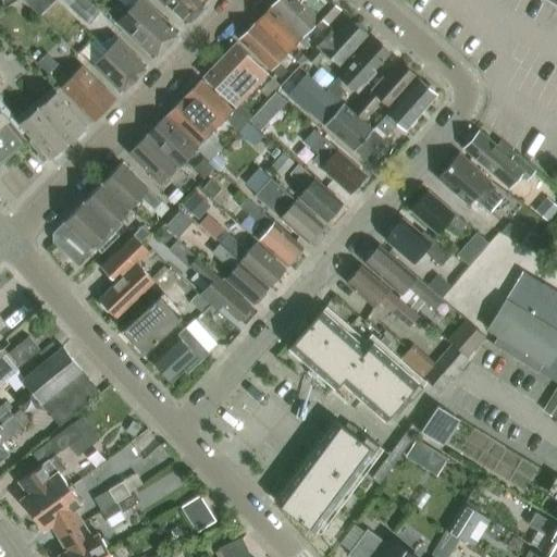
[(100,11),(87,0),(63,0),(88,23),(100,11)]
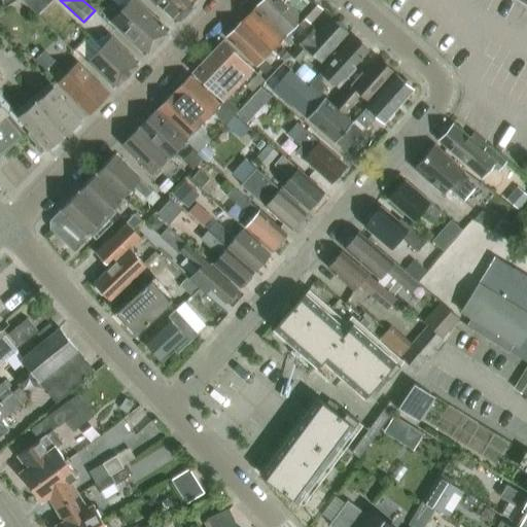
[(113,1),(103,13),(111,21),(147,55),(171,30),(138,0),(130,0),(121,9),(113,1)]
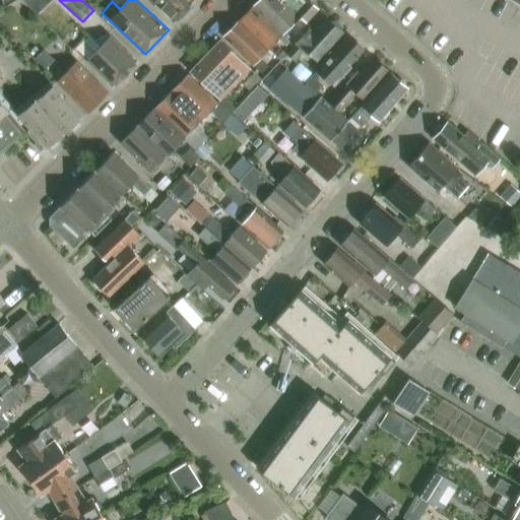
[(150,0),(155,5),(156,3),(177,21),(192,5),(186,0),(150,0)]
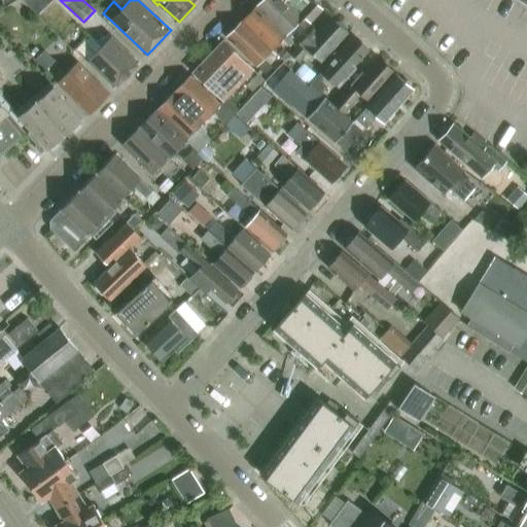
[(264,0),(257,7),(286,36),(305,18),(310,23),(323,9),(312,0),(264,0)]
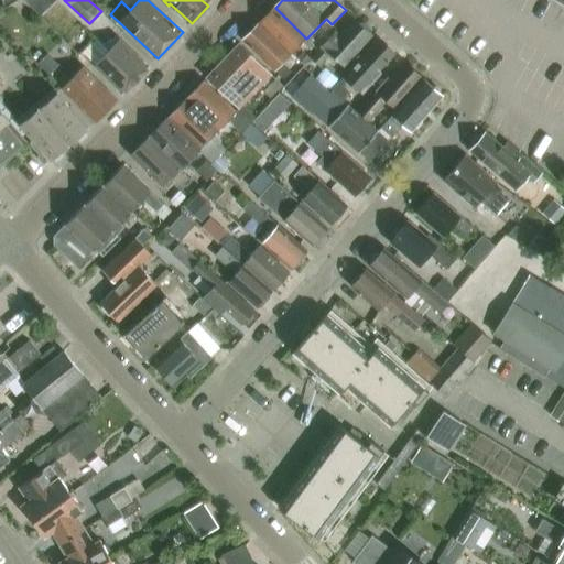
[(291,54),(306,39),(275,8),(259,23),(291,54)]
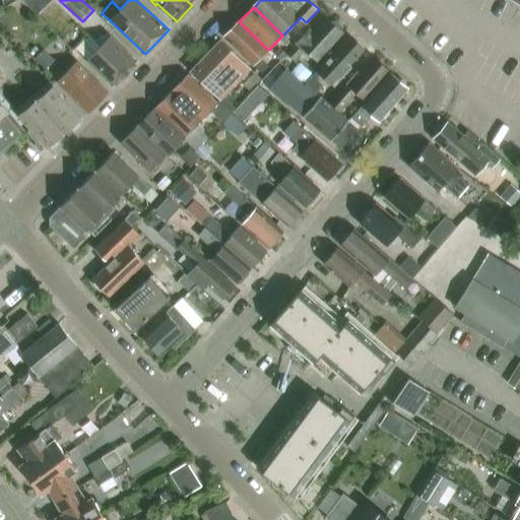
[(305,50),(317,60),(344,31),(342,30),(341,26),(336,21),(332,21),(327,16),(313,33),(309,29),(286,54),(295,61),(305,50)]
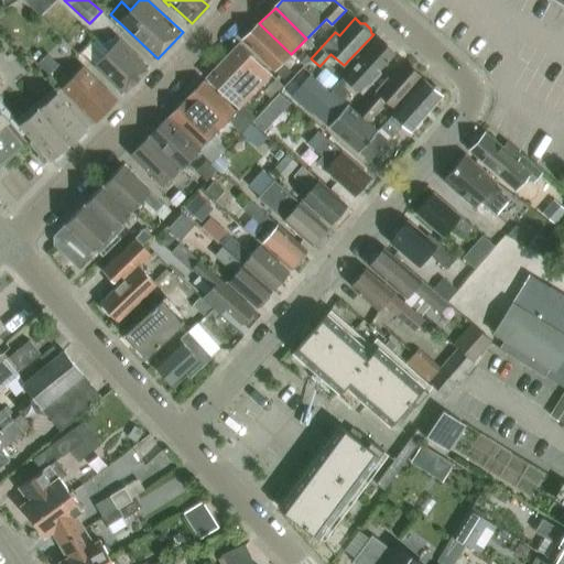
[(283,62),(291,54),(259,23),(243,40),(275,71),(277,69),(285,77),(292,71),(283,62)]
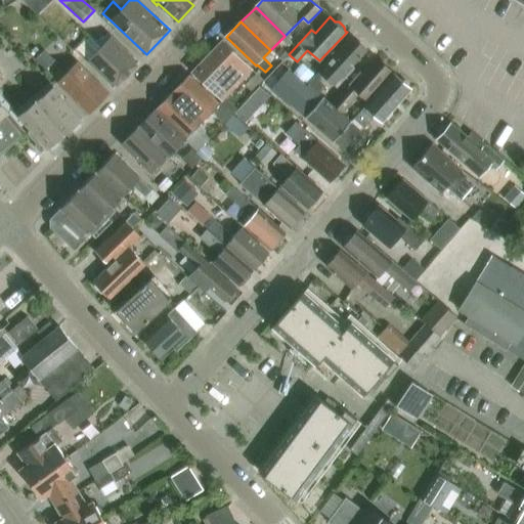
[(77,49),(116,87),(139,62),(110,34),(105,37),(103,36),(97,42),(90,36),(77,49)]
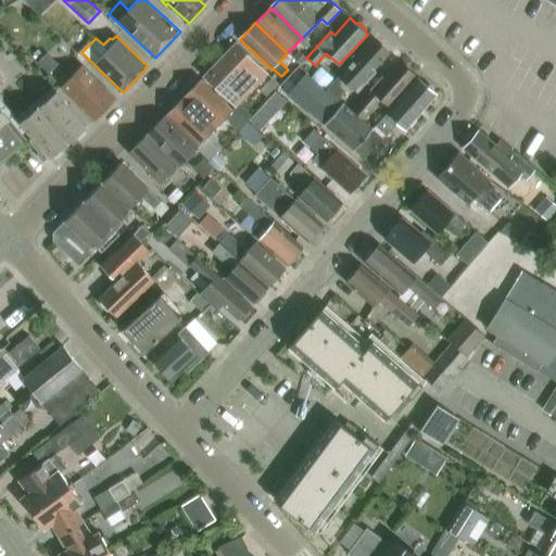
[(339,77),(342,80),(357,95),(377,73),(374,71),(389,53),(374,40),(339,77)]
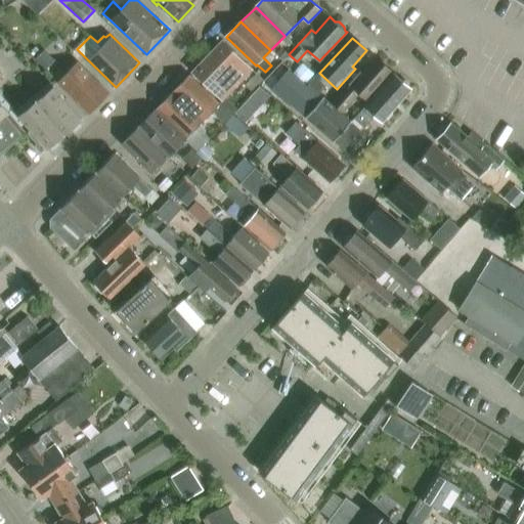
[(237,108),(226,96),(249,73),(252,75),(255,72),(223,40),(192,72),(222,100),(219,103),(230,115),(237,108)]
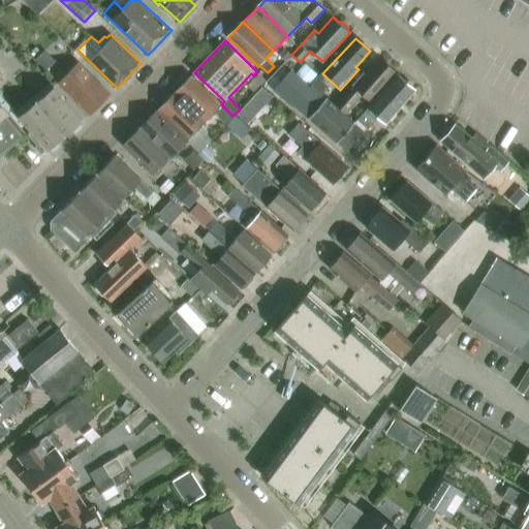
[(36,47),(31,52),(37,59),(42,54),(36,47)]
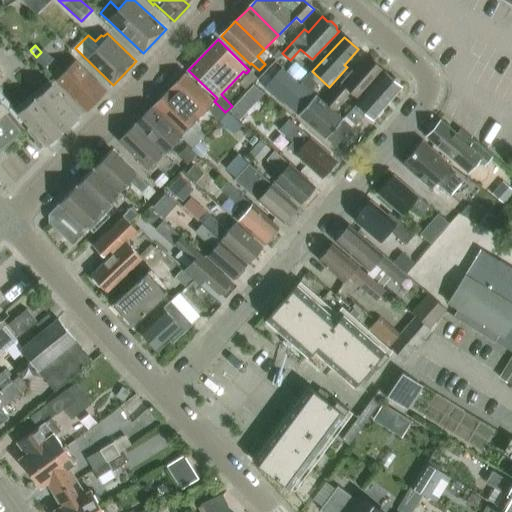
[(35,57),(45,68),(54,60),(44,49),(41,52),(36,57),(35,57)]
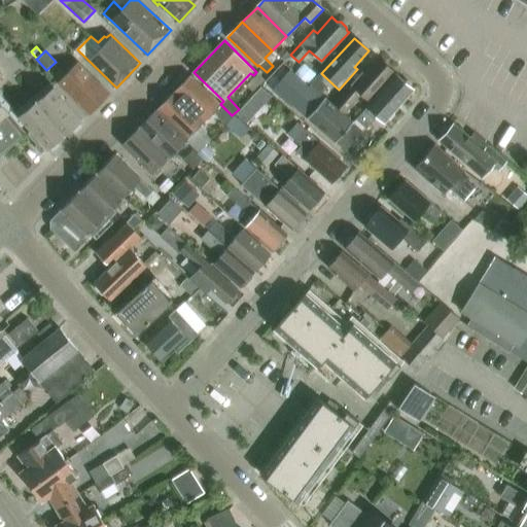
[(286,51),(280,59),(284,62),(285,63),(291,56),(290,55),(286,51)]
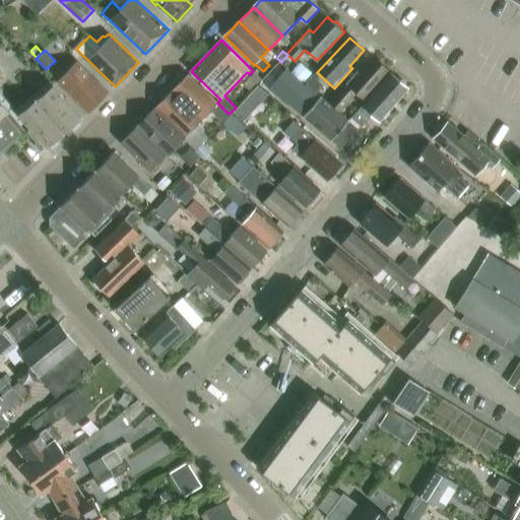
[(364,101),(388,71),(375,59),(362,74),(358,72),(329,105),(339,114),(356,94),(364,101)]
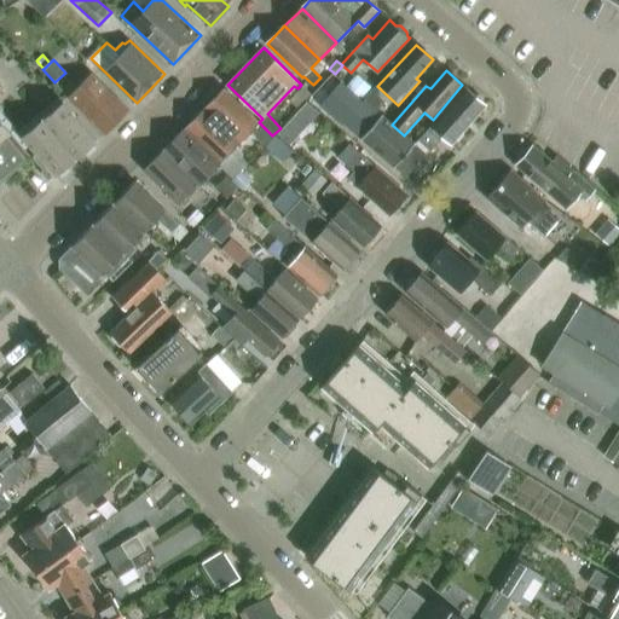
[(92,73),(69,97),(108,134),(131,110),(92,73)]
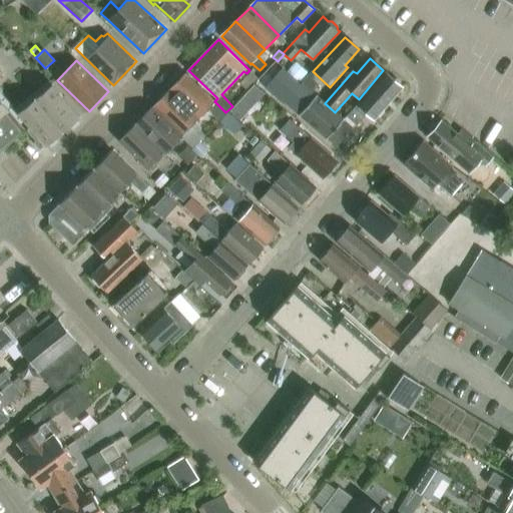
[(296,63),(290,70),(301,80),(307,72),(296,63)]
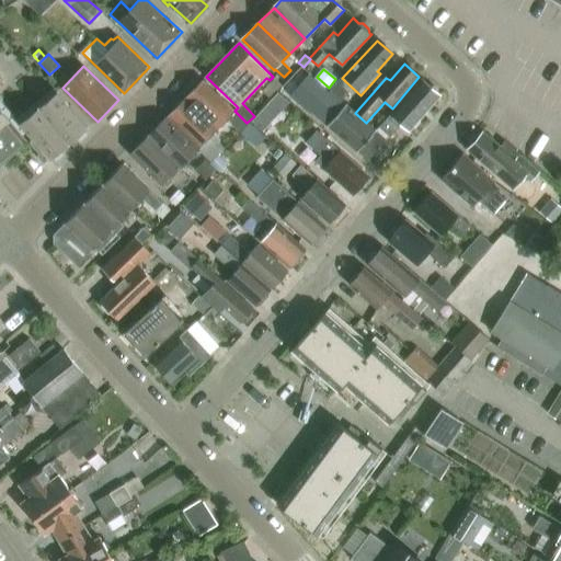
[(328,93),(309,77),(292,96),(311,114),(312,113),(357,152),(358,151),(368,160),(386,140),(366,123),(355,113),(330,91),(328,93)]
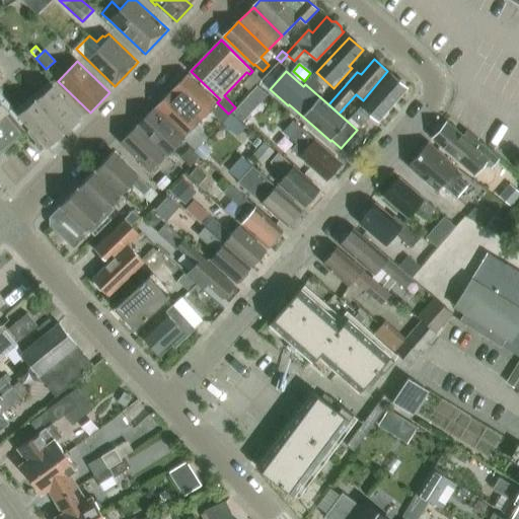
[(398,79),(390,73),(351,118),(361,126),(372,114),(379,120),(381,118),(385,117),(388,113),(388,109),(408,88),(405,86),(405,83),(401,79),(398,79)]
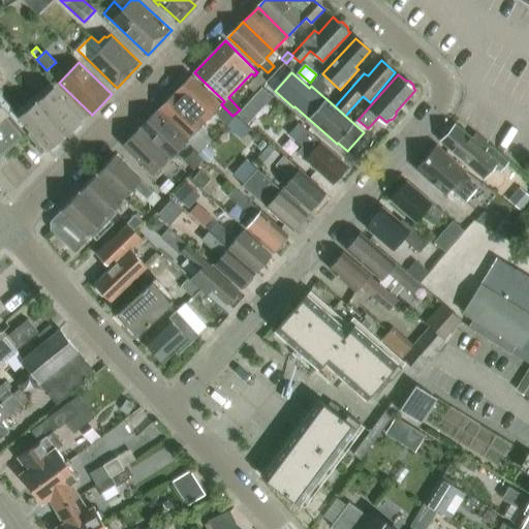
[(232,116),(221,104),(191,75),(158,110),(188,138),(215,112),(226,123),(232,116)]
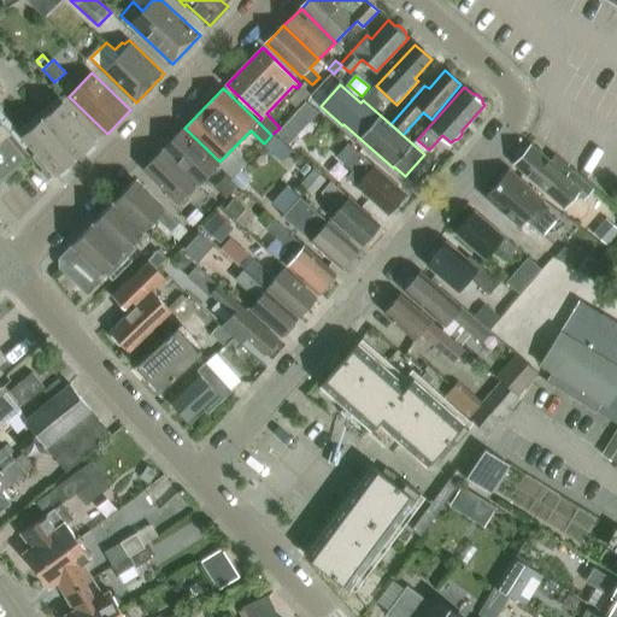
[(309,100),(295,113),(306,125),(319,111),(309,100)]
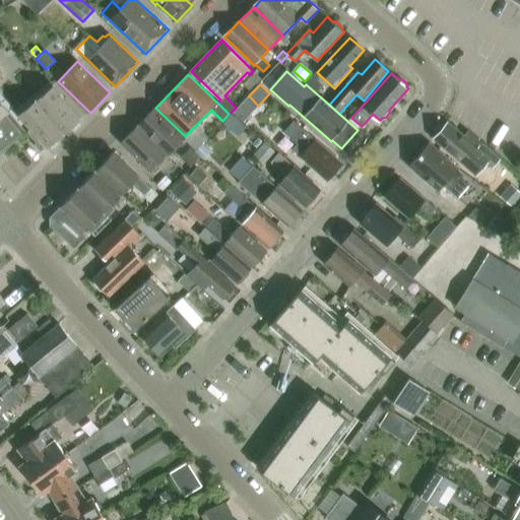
[(0,153),(27,131),(38,143),(42,140),(48,147),(81,119),(53,85),(15,118),(0,100),(0,153)]
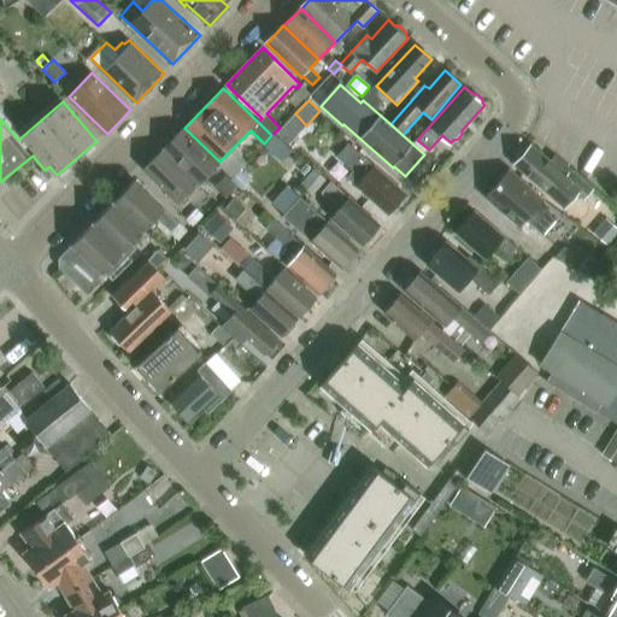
[(228,172),(184,130),(183,129),(164,150),(199,184),(209,174),(218,183),(228,172)]
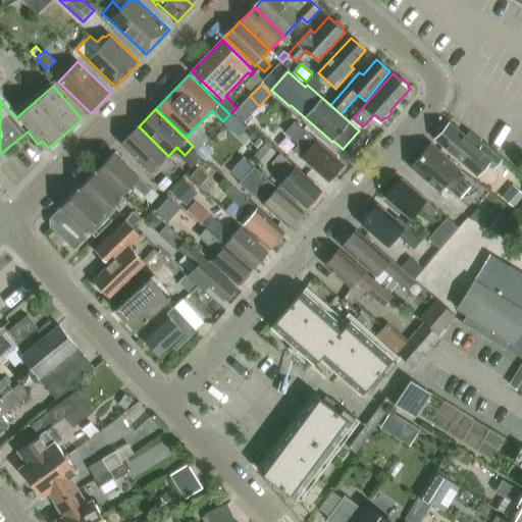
[(232,114),(224,122),(231,129),(240,121),(232,114)]
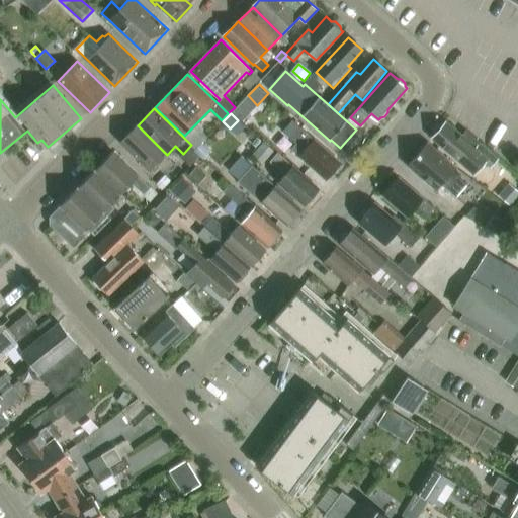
[(332,172),(335,171),(338,168),(339,164),(341,162),(292,119),(282,131),(304,150),(298,155),(303,158),(304,162),(307,164),(311,165),(326,179),(332,172)]
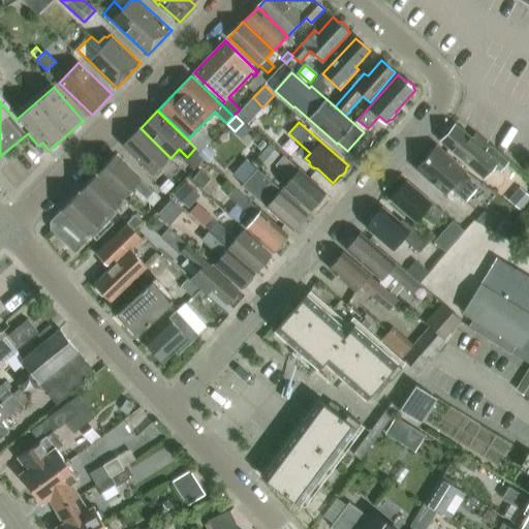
[(443,139),(441,142),(471,166),(483,154),(502,172),(509,163),(492,148),(476,134),(472,138),(457,125),(452,129),(448,130),(443,135),(443,139)]
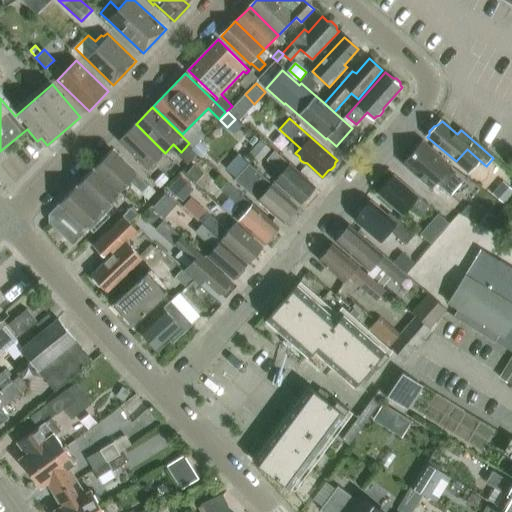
[(156,162),(165,153),(136,124),(120,140),(149,169),(150,169),(156,162)]
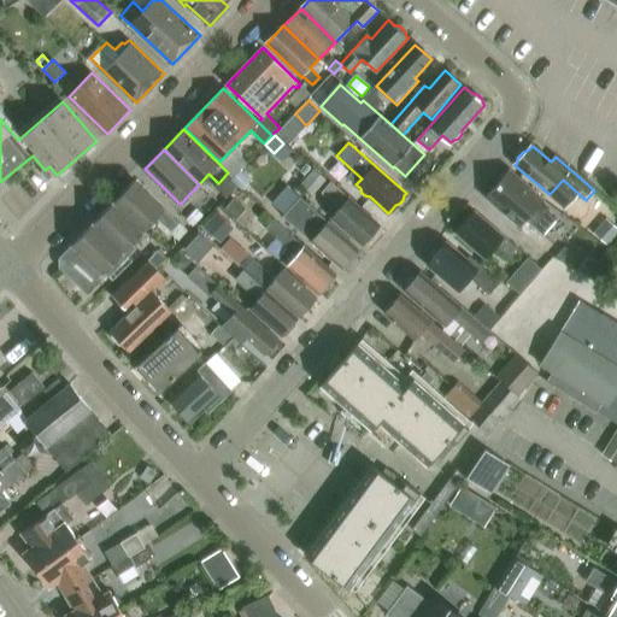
[(306,165),(300,171),(305,175),(310,169),(306,165)]
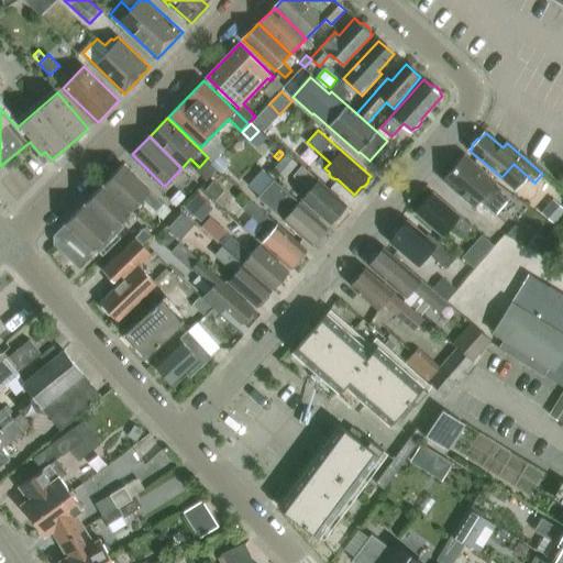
[(274,167),(285,176),(297,163),(286,153),(274,167)]
